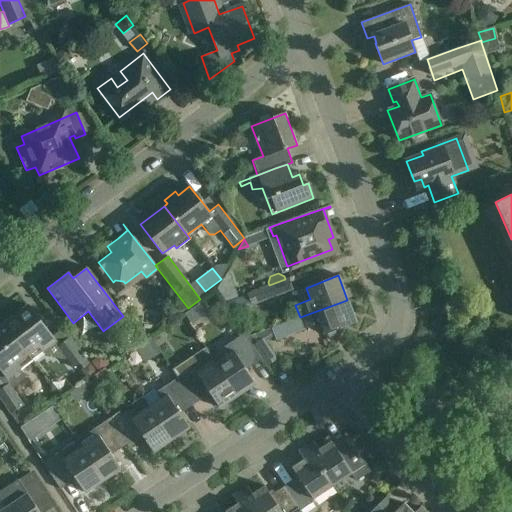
[(291,290),(287,279),(265,288),(269,299),(291,290)]
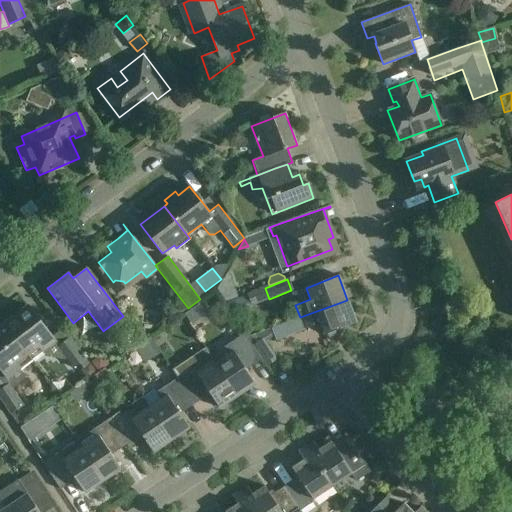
[(247,297),(229,304),(233,315),(251,309),(247,297)]
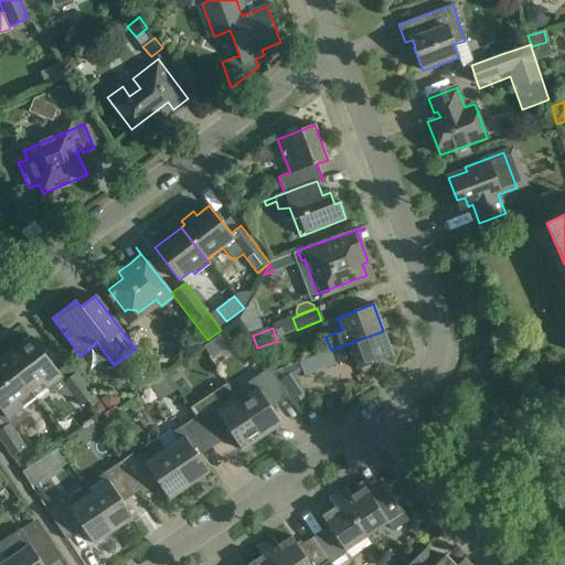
[(393,356),(383,331),(331,350),(337,363),(353,356),(358,370),(393,356)]
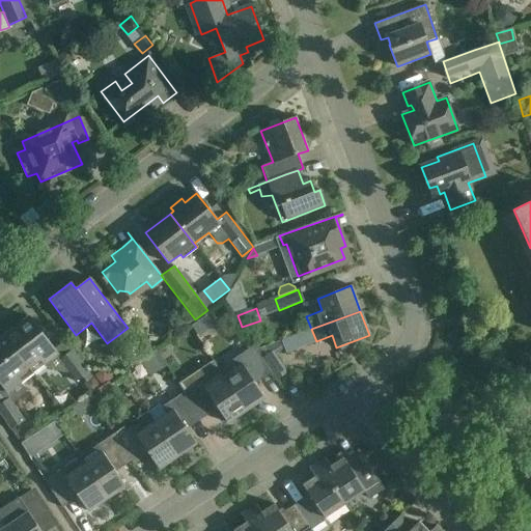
[(3,335),(29,369),(40,361),(45,365),(57,356),(28,316),(3,335)]
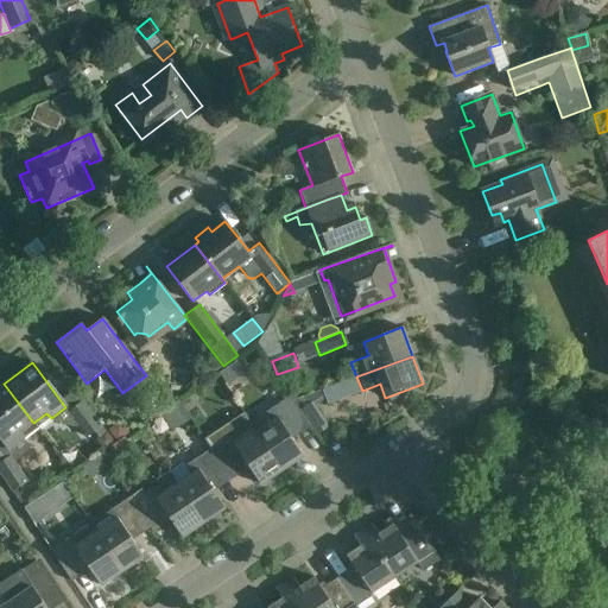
[(0,386),(0,439),(4,444),(0,445),(0,463),(11,456),(13,460),(29,449),(21,439),(23,438),(19,434),(33,423),(18,404),(4,384),(0,386)]
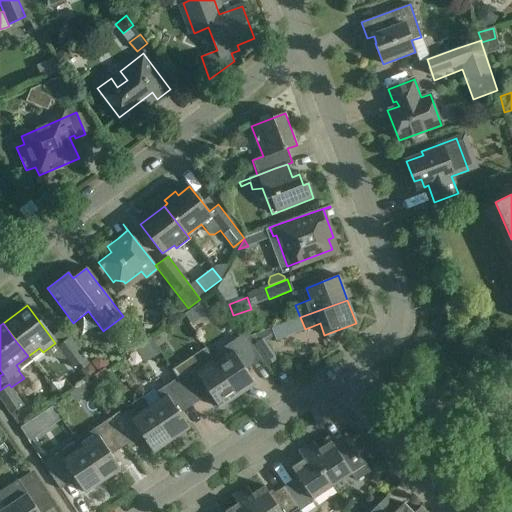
[(242,364),(258,354),(253,347),(247,337),(246,338),(244,334),(221,349),(226,356),(216,363),(237,396),(255,384),(242,364)]
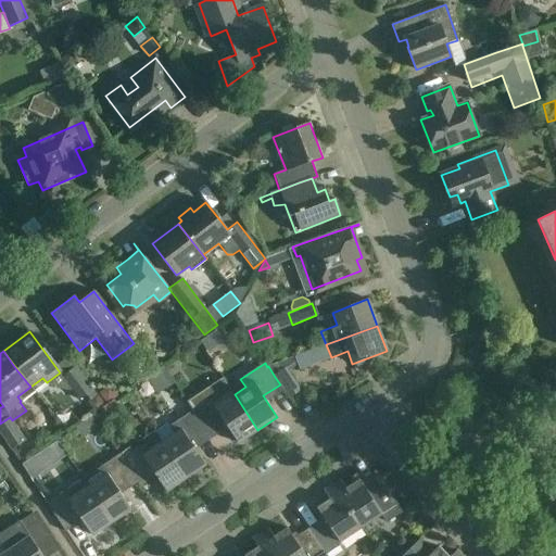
[(92,389),(75,367),(62,378),(79,400),(92,389)]
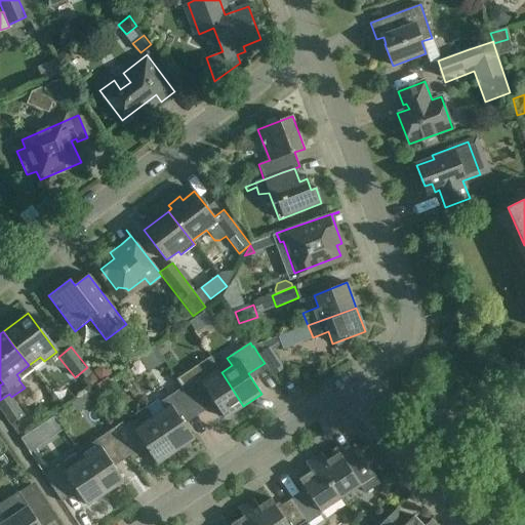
[(164,362),(154,347),(138,357),(148,372),(164,362)]
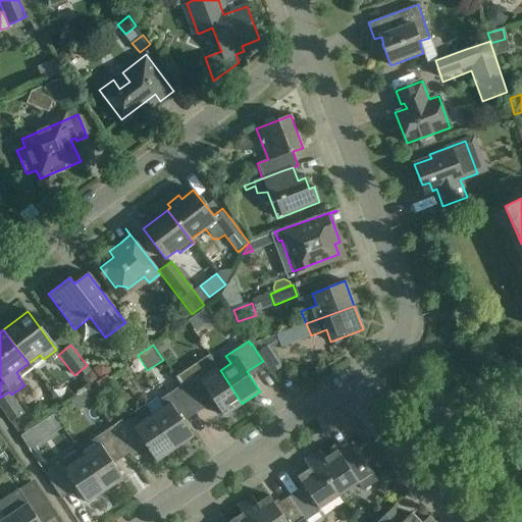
[(258,354),(263,361),(272,373),(282,367),(270,350),(270,349),(268,347),(258,354)]
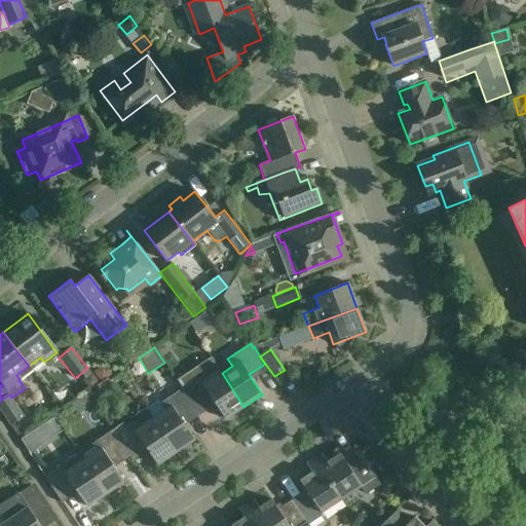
[(177,380),(182,389),(196,410),(212,399),(225,419),(243,407),(222,373),(211,358),(177,380)]
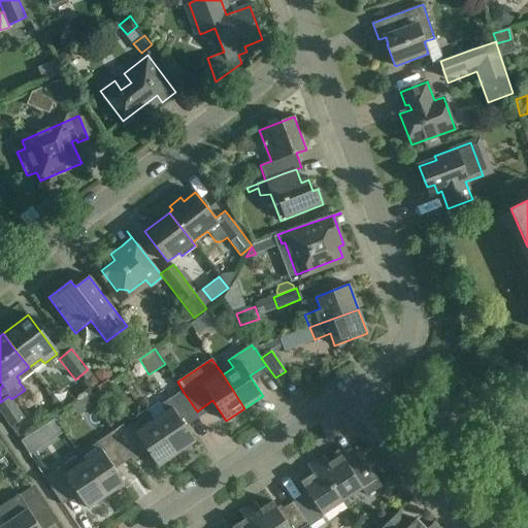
[(100,368),(94,373),(101,384),(112,375),(107,369),(100,368)]
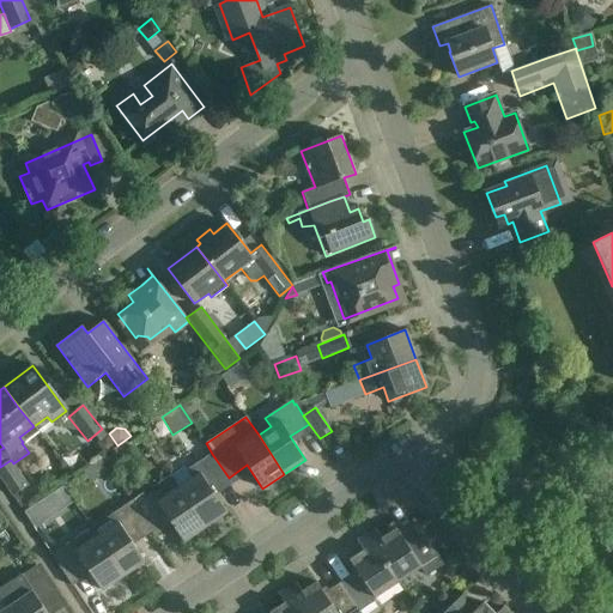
[(102,441),(101,449),(105,455),(116,447),(108,436),(102,441)]
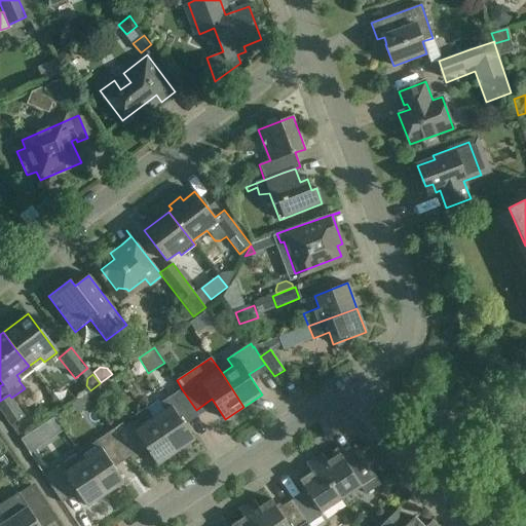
[(96,387),(88,392),(95,403),(103,398),(96,387)]
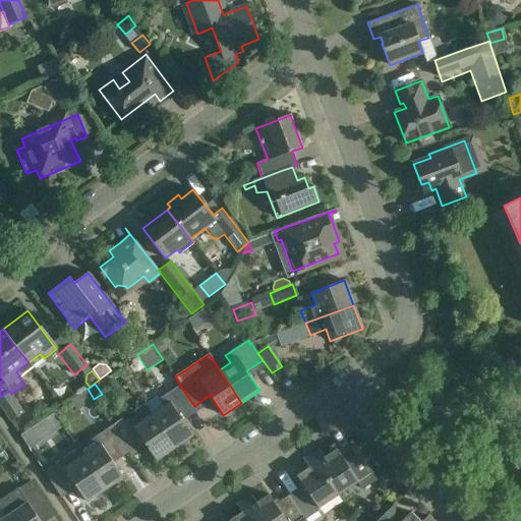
[(152,414),(174,449),(192,436),(179,415),(194,406),(180,386),(158,400),(156,397),(145,404),(152,414)]
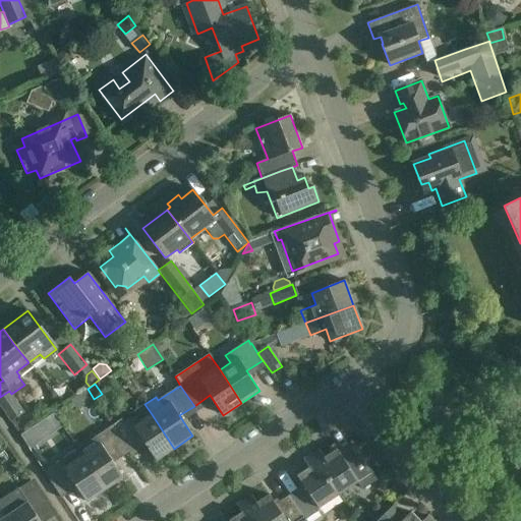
[(11,394),(9,391),(0,397),(0,406),(10,422),(24,413),(11,394)]
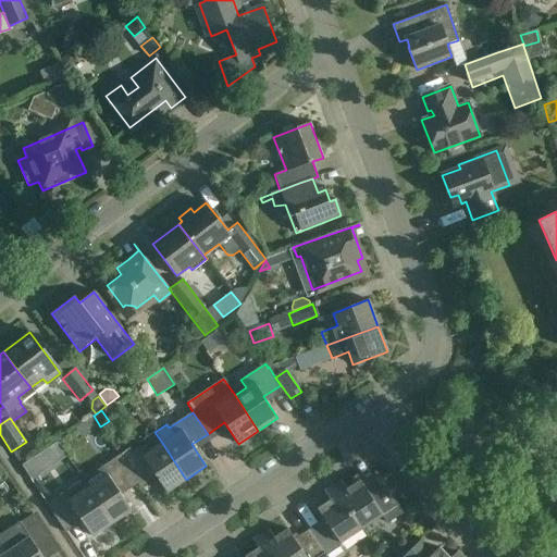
[(131,448),(119,456),(134,478),(136,482),(152,471),(166,492),(186,480),(162,443),(155,432),(143,440),(145,444),(133,452),(131,448)]
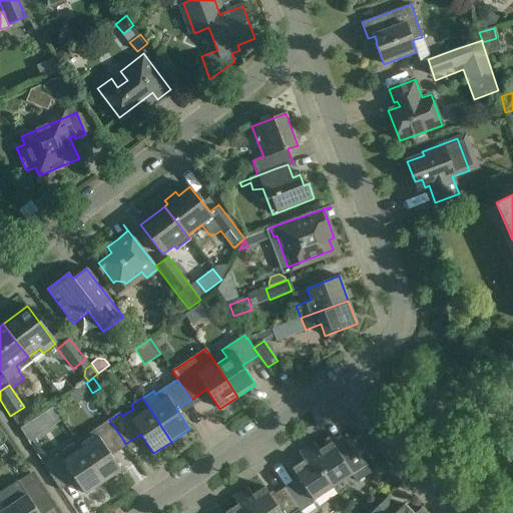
[(80,449),(102,483),(121,470),(108,450),(123,440),(109,420),(86,435),(91,442),(80,449)]
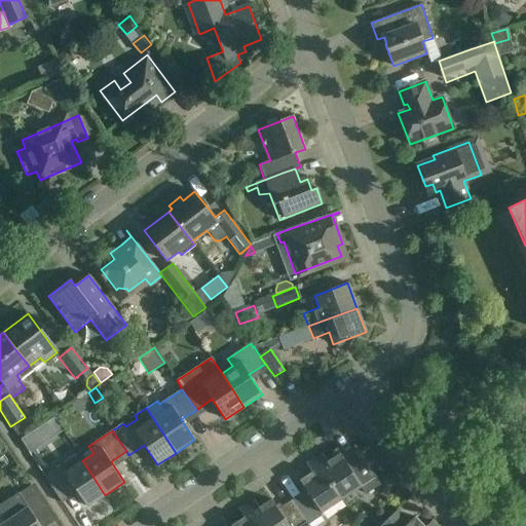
[(368,449),(361,454),(368,465),(378,458),(368,449)]
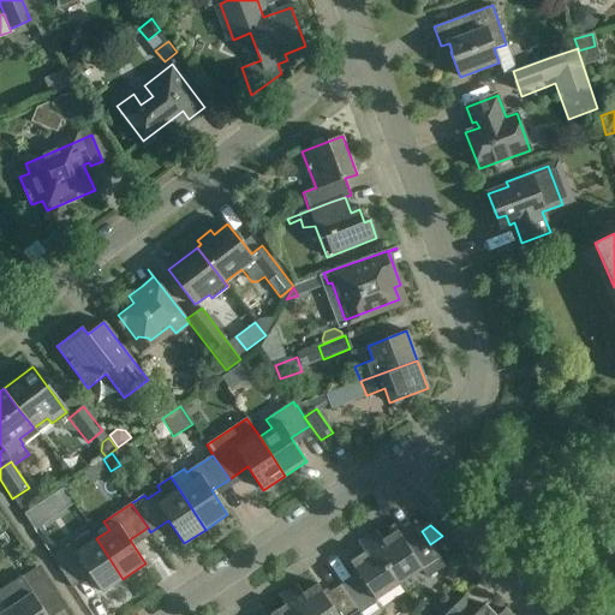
[(366,537),(398,584),(425,566),(430,574),(445,565),(430,544),(422,531),(416,535),(411,526),(399,533),(396,531),(383,539),(376,531),(366,537)]
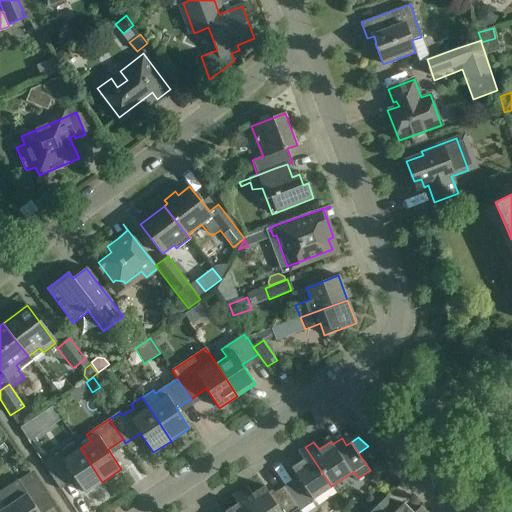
[(65,449),(59,452),(54,456),(47,447),(37,454),(43,463),(56,484),(72,473),(85,493),(102,482),(80,448),(76,442),(65,449)]
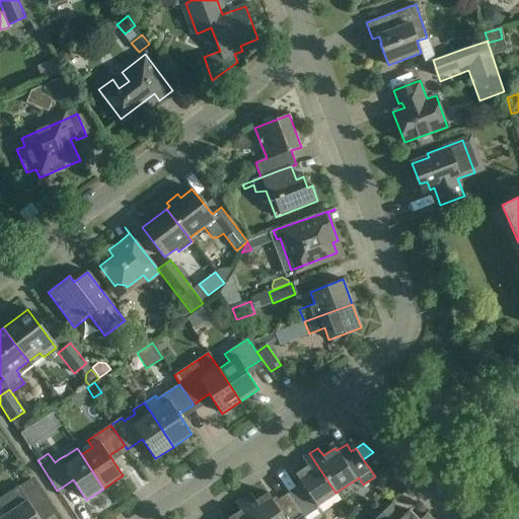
[(298,487),(288,494),(304,518),(311,518),(318,514),(313,508),(336,493),(309,453),(302,458),(307,465),(296,473),(304,487),(300,490),(298,487)]
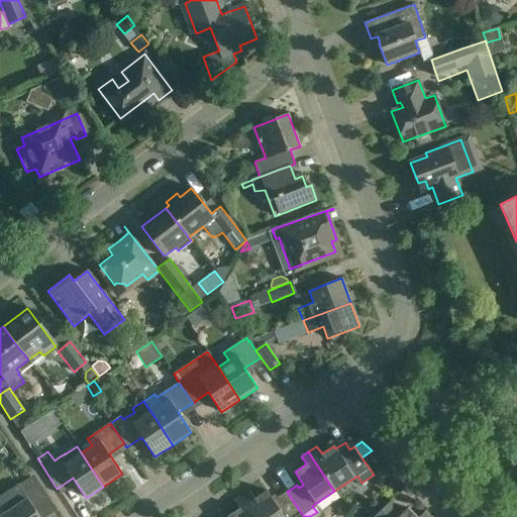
[(0,505),(6,514),(7,516),(47,516),(54,513),(46,502),(30,478),(18,486),(17,485),(0,496),(0,505)]
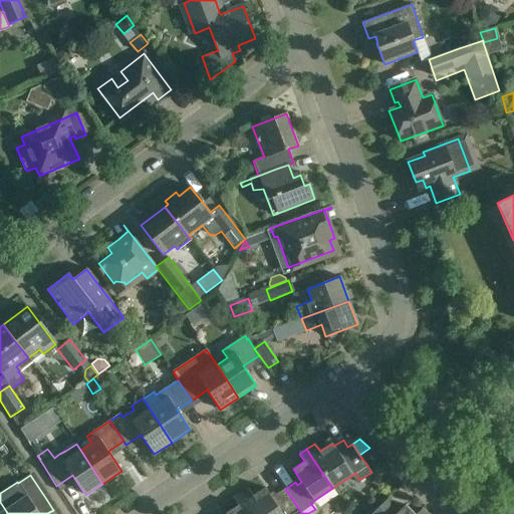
[(301,513),(285,489),(276,495),(277,497),(273,500),(265,488),(253,496),(248,488),(240,494),(253,513),(301,513)]
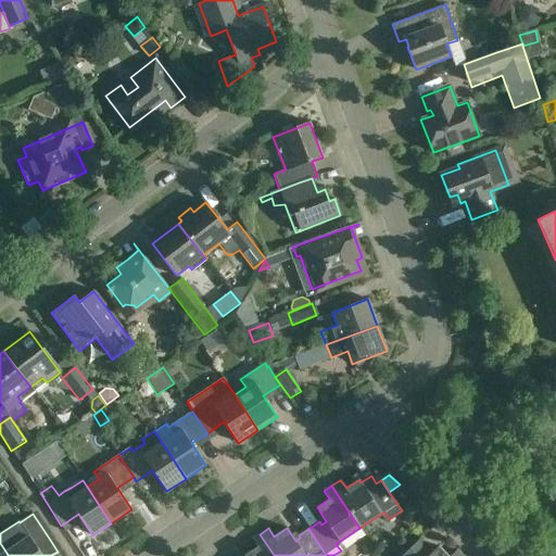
[(274,555),(260,534),(252,539),(257,547),(244,555),(274,555)]
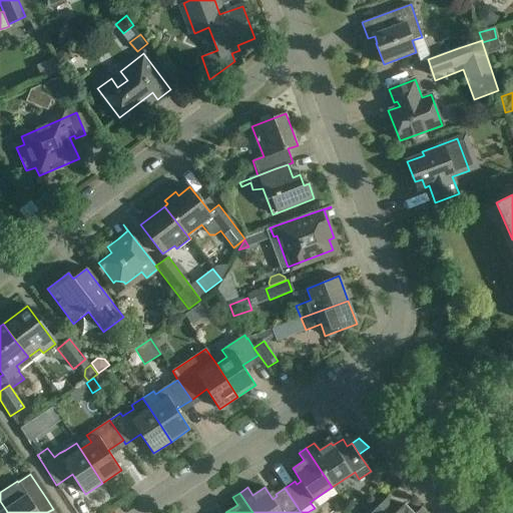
[(425,512),(421,508),(416,512),(413,512),(405,504),(395,512),(392,512),(390,511),(392,509),(384,500),(371,512),(425,512)]
